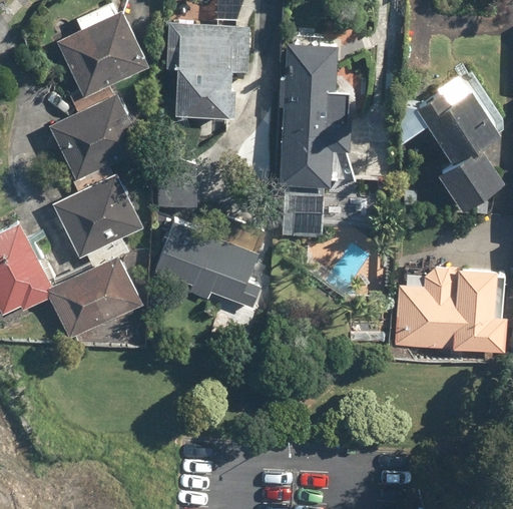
[(113,0),(51,34),(86,98),(149,64),(113,0)]
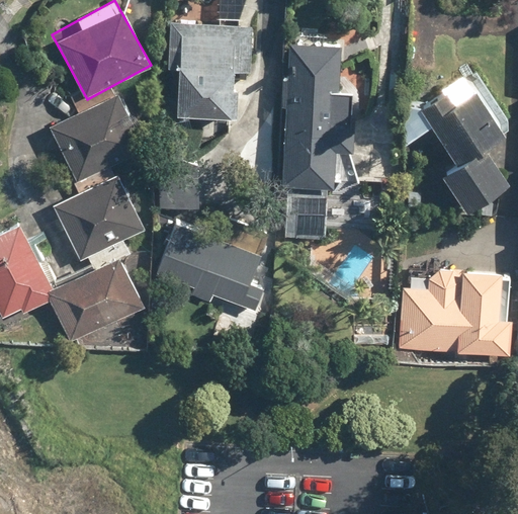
[(179,68),(177,112),(232,114),(234,71),(250,71),(252,26),(165,22),(163,67),(179,68)]
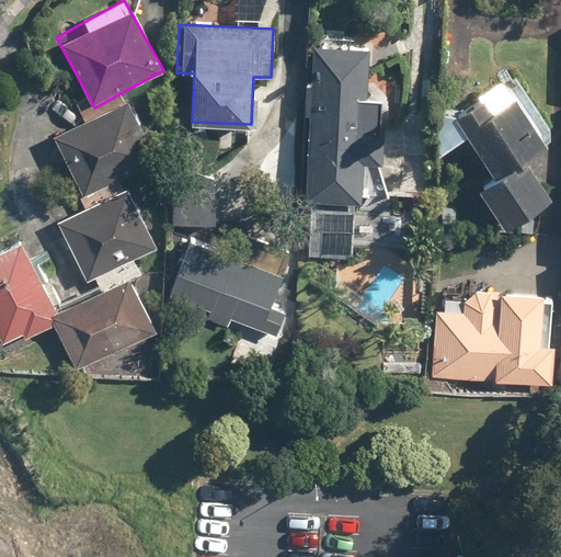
[(363,165),(384,167),(386,135),(379,135),(381,100),(367,99),(370,52),(313,47),(302,202),(361,205),(363,165)]
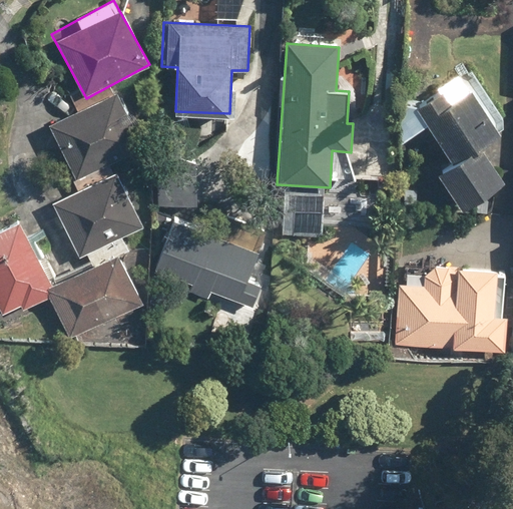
[(437,174),(464,209),(504,177),(480,147),(503,129),(470,87),(426,122),(455,160),(437,174)]
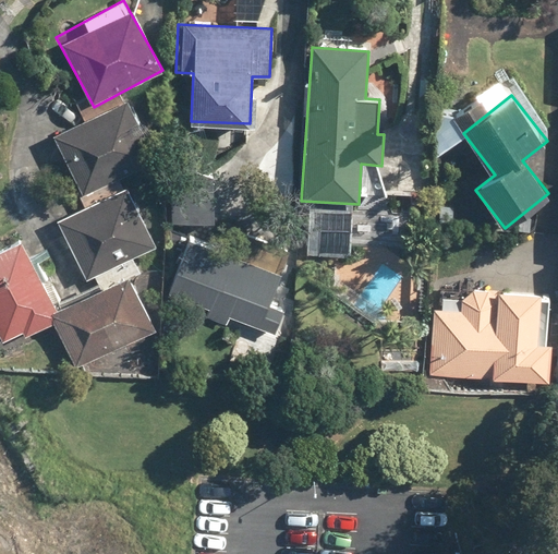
[(126,99),(56,135),(85,194),(156,158),(126,99)]
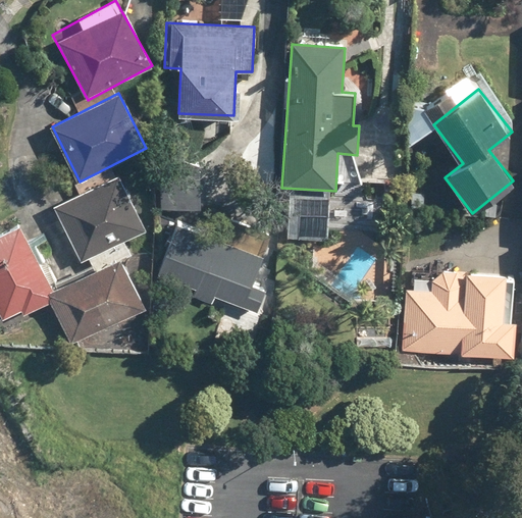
[(117,173),(55,206),(84,261),(146,229),(117,173)]
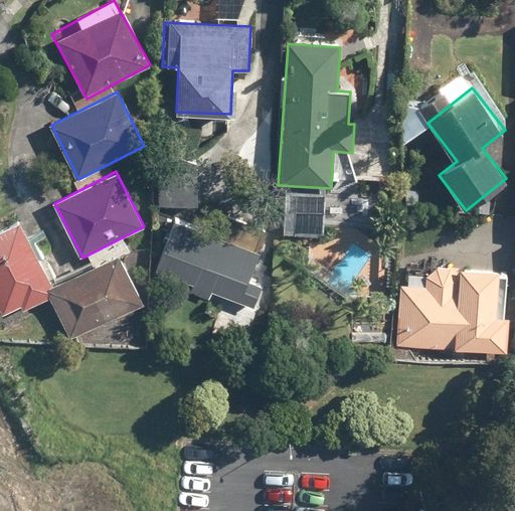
[(16,213),(0,221),(0,298),(10,318),(50,297),(70,338),(143,304),(119,252),(52,284),(16,213)]
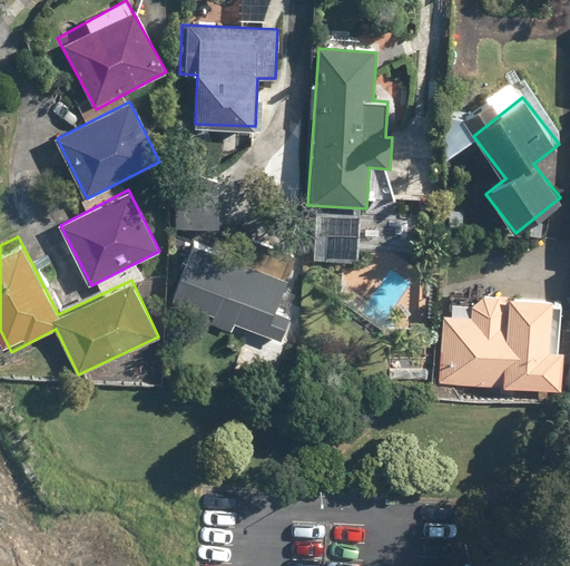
[(236,325),(279,343),(291,316),(275,310),(287,280),(194,243),(172,300),(210,315),(206,325),(232,335),(236,325)]
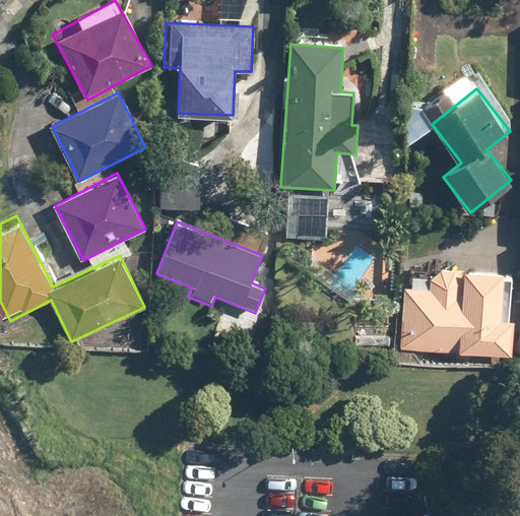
[(500,272),(430,268),(429,288),(403,287),(400,351),(511,358),(513,320),(498,319),(500,272)]
